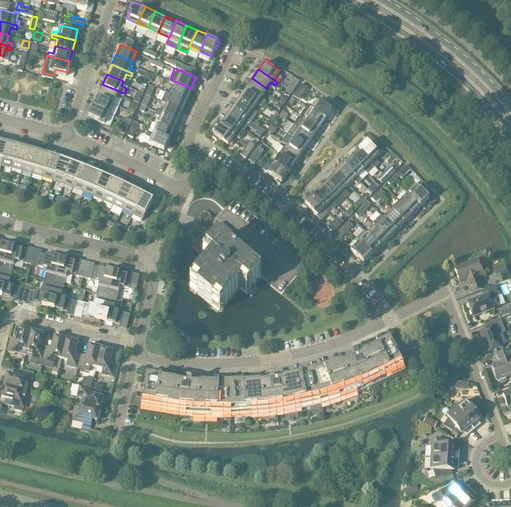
[(262,94),(266,88),(252,78),(245,87),(264,100),(266,97),(262,94)]
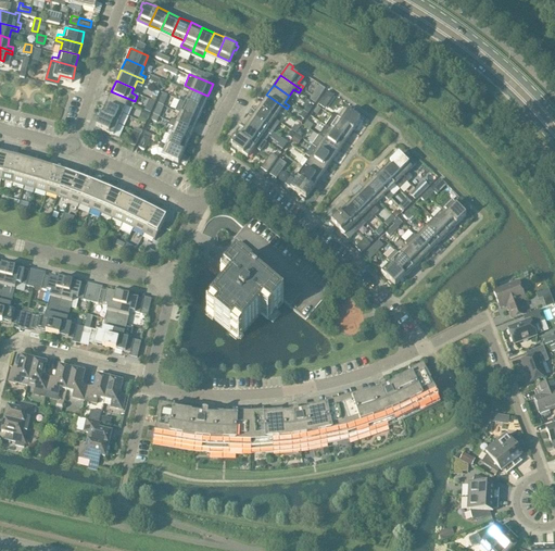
[(203,107),(207,96),(190,88),(187,95),(181,92),(180,96),(181,96),(203,107)]
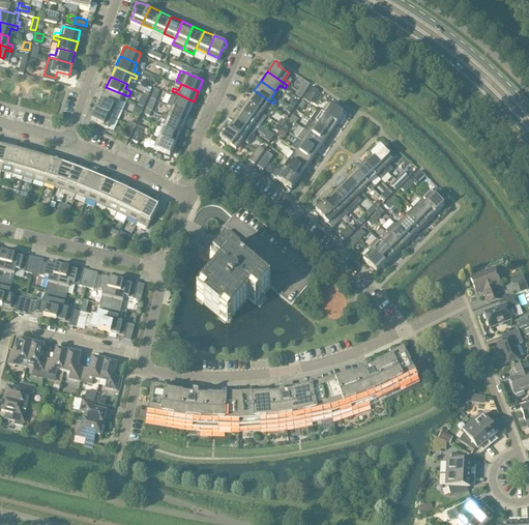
[(299,86),(295,91),(301,95),(304,89),(299,86)]
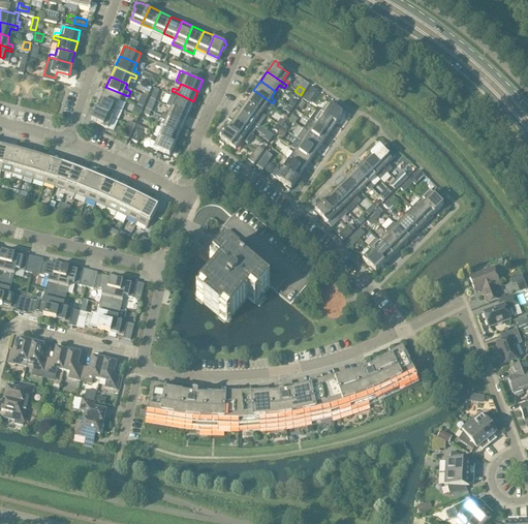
[(128,96),(105,87),(101,96),(118,103),(121,97),(126,99),(128,96)]
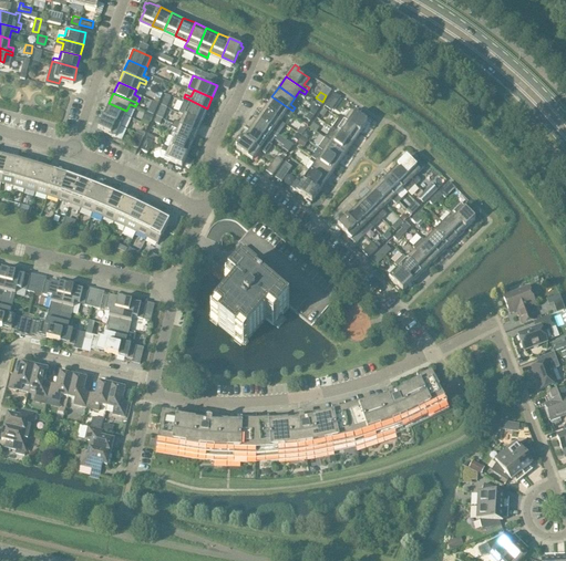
[(292,111),(271,96),(265,105),(280,116),(286,110),(291,114),(292,111)]
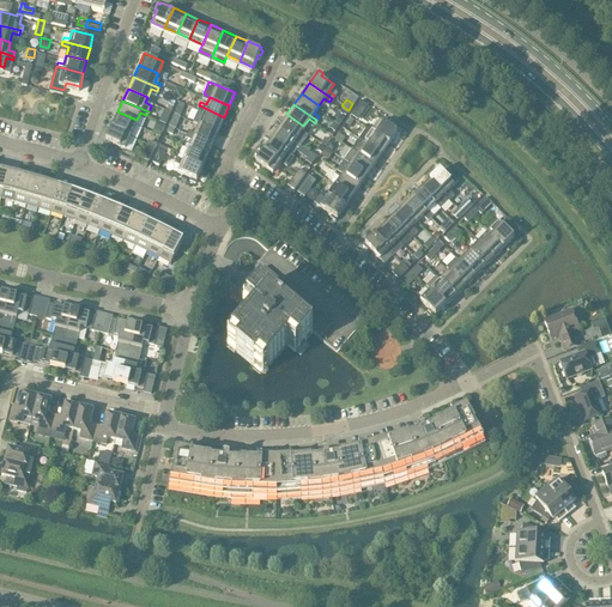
[(164,105),(162,113),(169,116),(171,109),(164,105)]
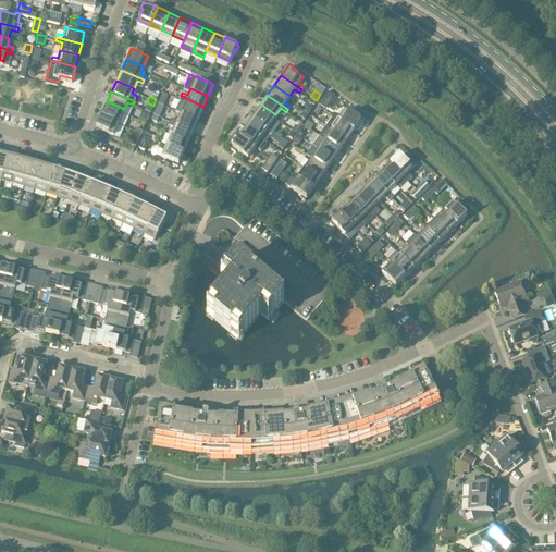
[(182,96),(176,107),(181,109),(198,117),(204,107),(182,96)]
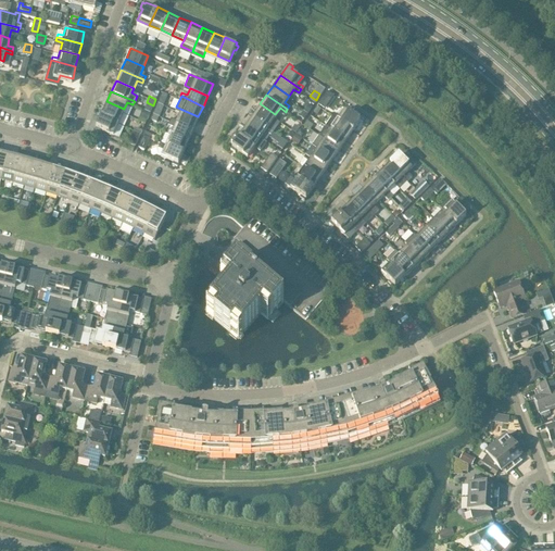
[(323,96),(318,101),(325,105),(329,99),(323,96)]
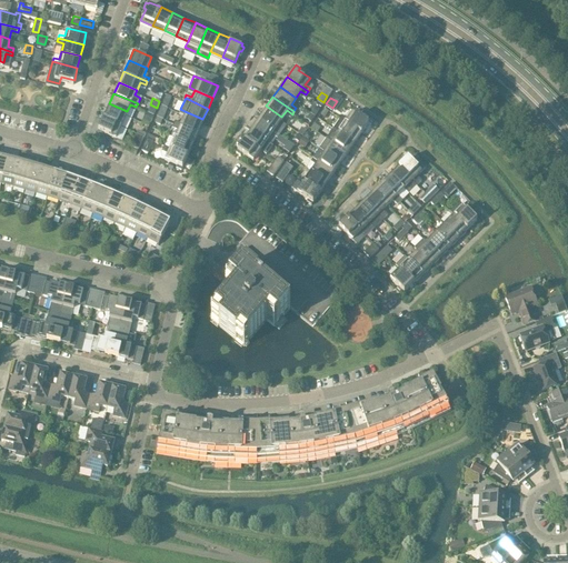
[(122,122),(127,111),(109,103),(105,114),(122,122)]
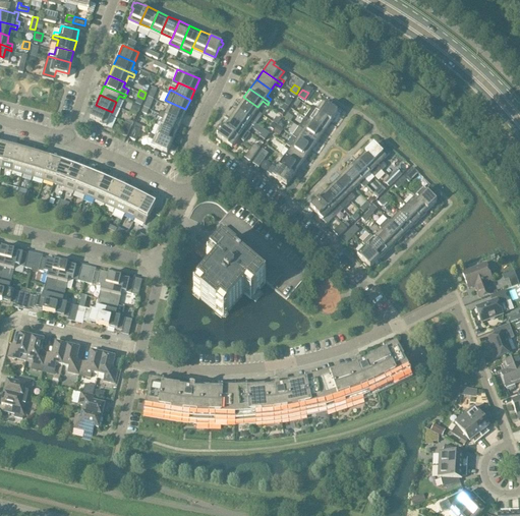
[(253,114),(257,107),(243,97),(237,106),(256,120),(258,117),(253,114)]
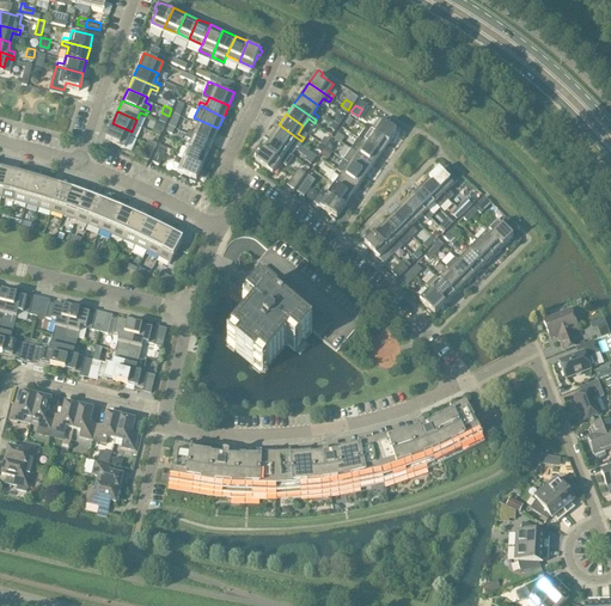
[(157,116),(154,123),(163,127),(166,120),(157,116)]
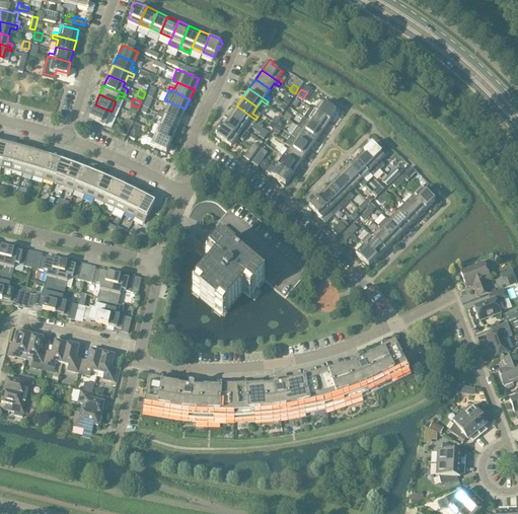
[(337,108),(331,104),(333,102),(329,100),(327,102),(322,98),(317,104),(312,101),(310,104),(330,118),(337,108)]
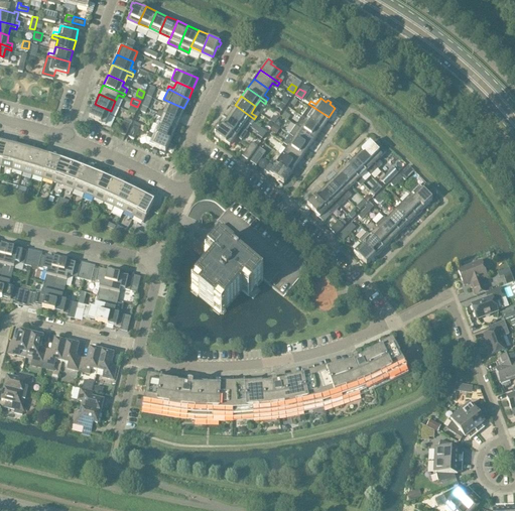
[(179,118),(183,108),(167,101),(164,108),(159,106),(158,109),(179,118)]
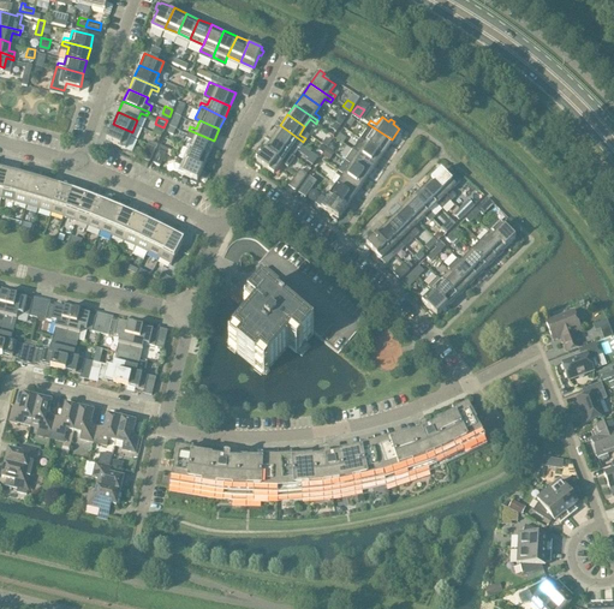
[(126,145),(132,132),(113,124),(108,133),(106,139),(112,142),(113,139),(126,145)]
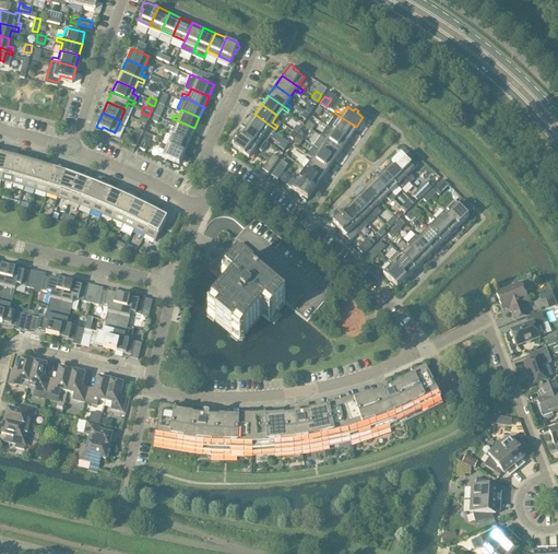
[(356,127),(334,113),(328,122),(348,137),(356,127)]
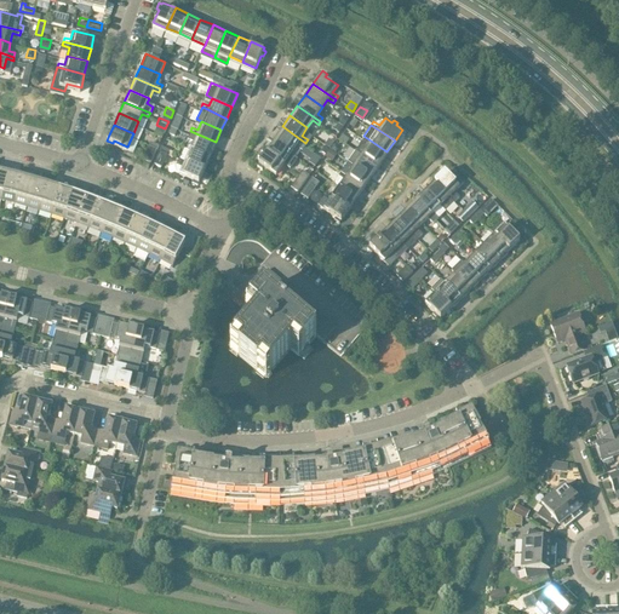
[(305,143),(282,126),(275,137),(292,149),(297,142),(303,145),(305,143)]
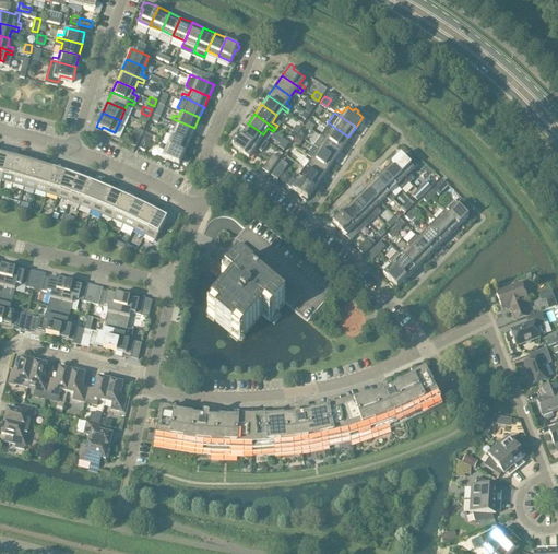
[(190,139),(194,128),(171,118),(169,121),(176,124),(173,131),(190,139)]
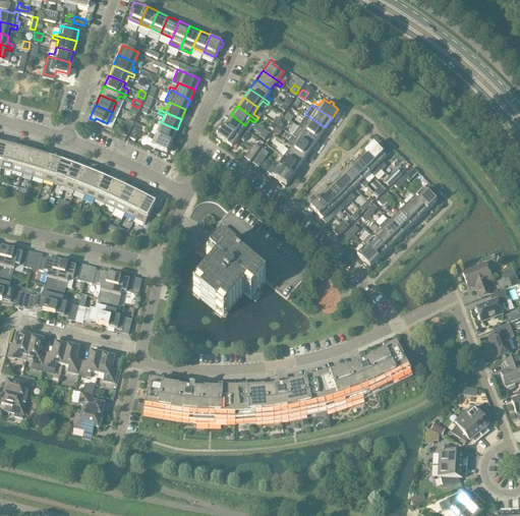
[(325,127),(305,114),(299,123),(319,136),(325,127)]
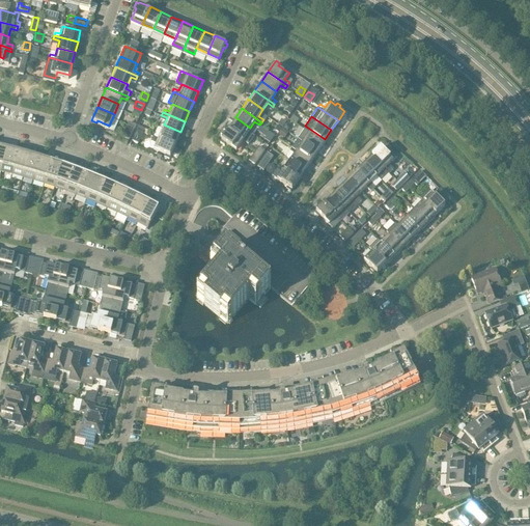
[(250,128),(235,117),(229,127),(244,137),(250,128)]
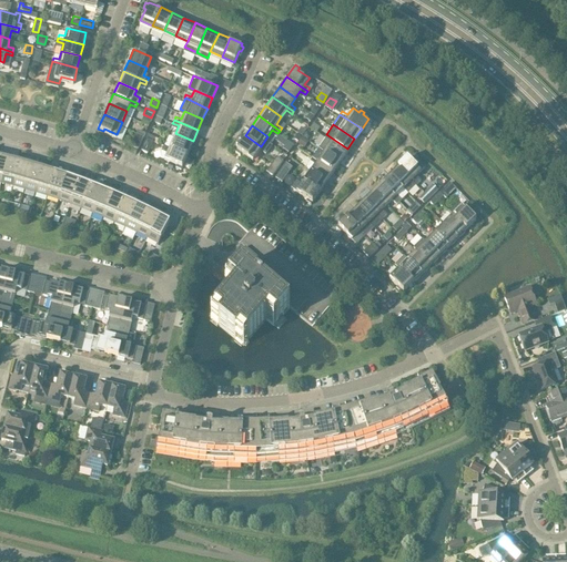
[(139,145),(144,133),(138,130),(132,142),(139,145)]
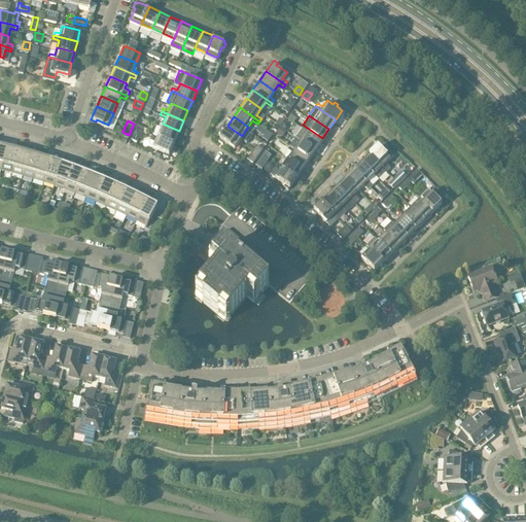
[(174,141),(179,131),(163,124),(158,134),(174,141)]
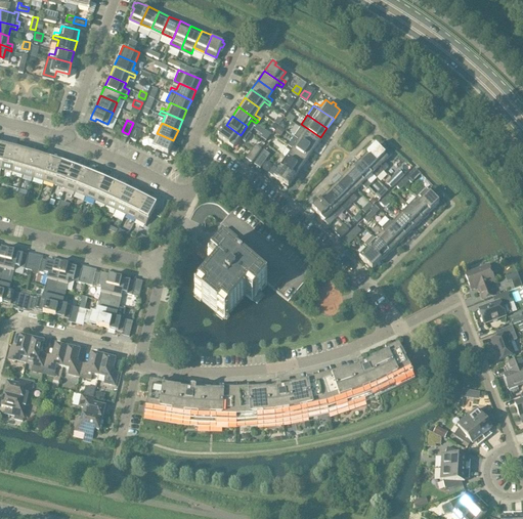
[(136,124),(131,135),(137,137),(142,126),(136,124)]
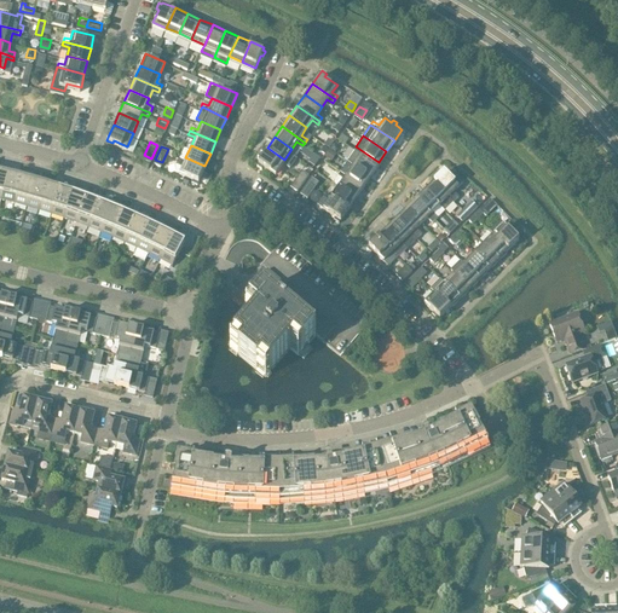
[(330,146),(325,152),(333,157),(336,151),(330,146)]
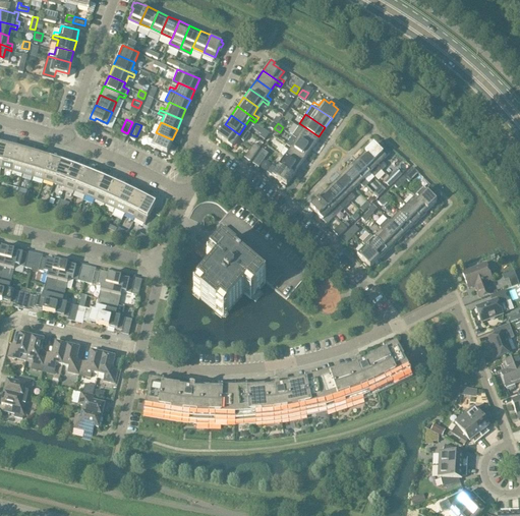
[(319,136),(299,123),(293,131),(312,146),(319,136)]
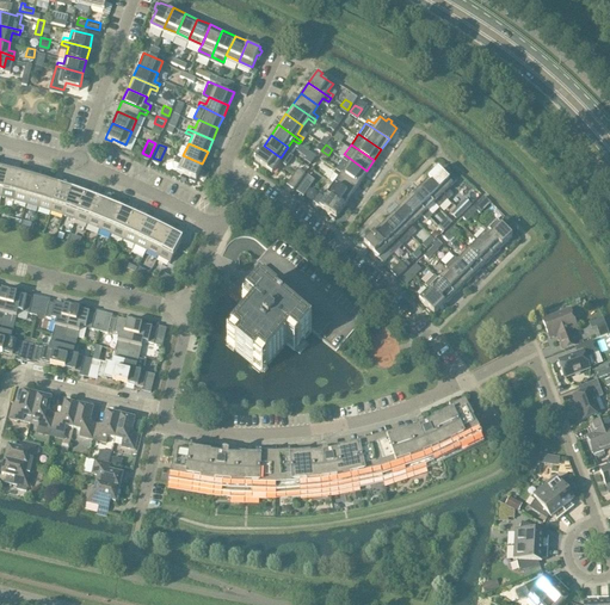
[(281,158),(264,146),(258,154),(254,159),(259,162),(260,160),(272,168),(281,158)]
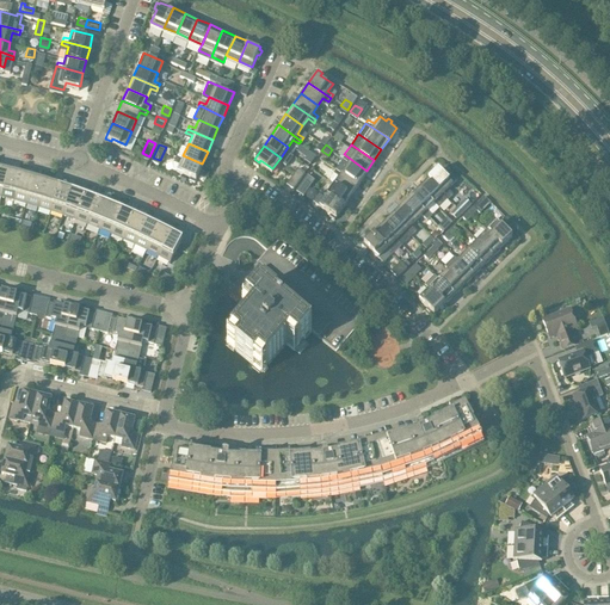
[(202,164),(183,155),(177,153),(174,158),(180,161),(178,167),(191,173),(190,176),(196,178),(198,173),(202,164)]
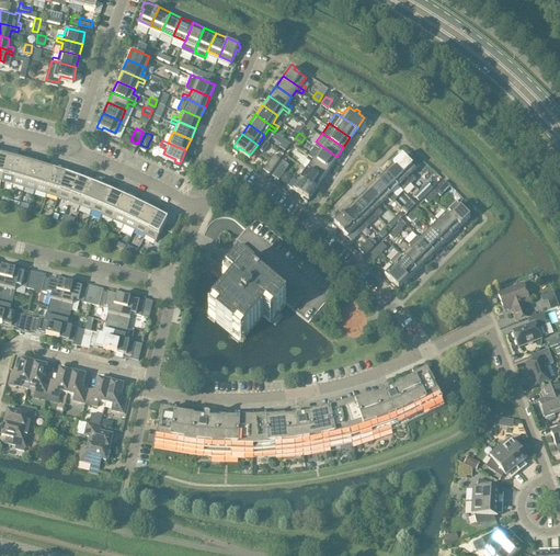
[(336,157),(316,142),(309,151),(330,167),(336,157)]
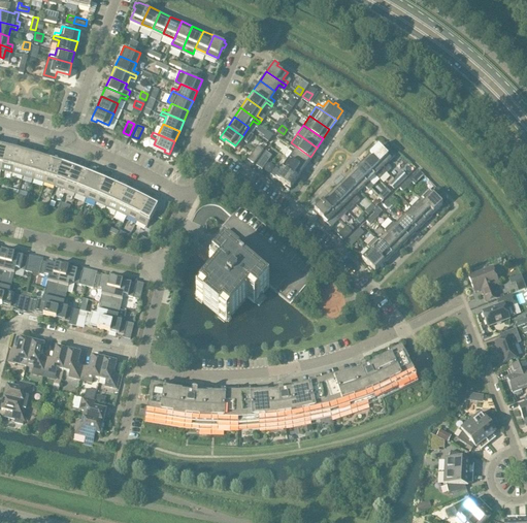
[(379,139),(370,148),(372,150),(370,151),(388,168),(392,164),(388,160),(392,156),(395,152),(387,143),(385,145),(379,139)]
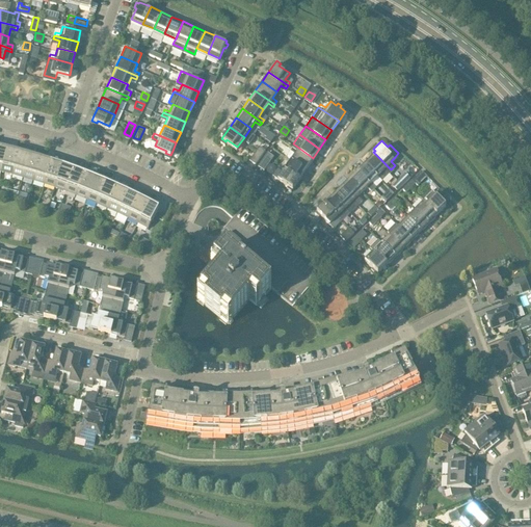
[(313,158),(293,143),(291,147),(296,151),(291,157),(307,167),(313,158)]
